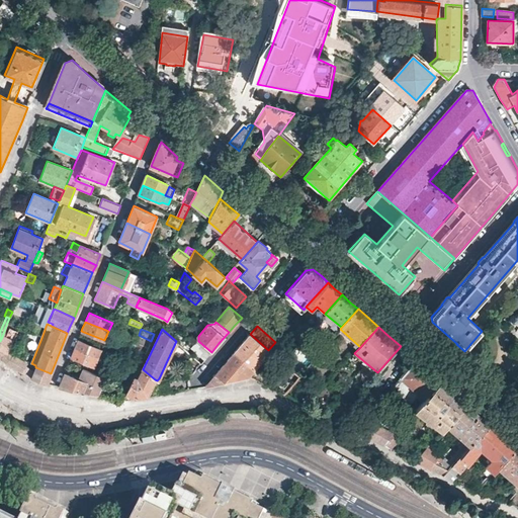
[(268,350),(250,334),(242,343),(234,353),(254,369),(270,351),(268,350)]
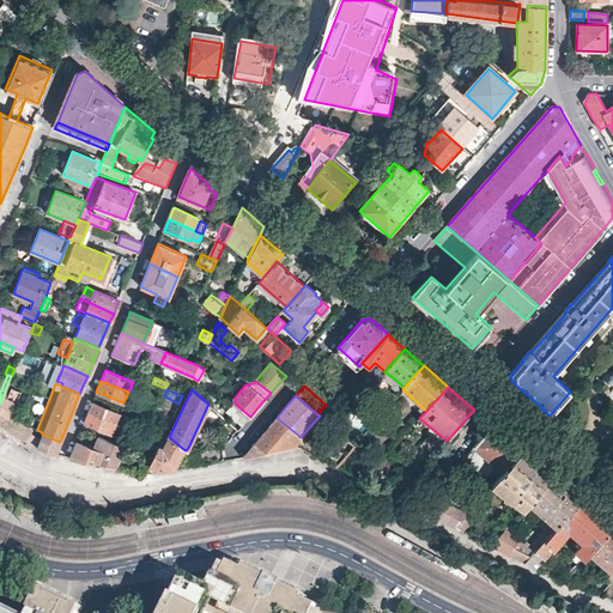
[(14,404),(2,399),(0,404),(0,423),(12,432),(25,441),(38,448),(55,454),(60,442),(42,435),(40,441),(30,434),(31,431),(10,416),(14,404)]
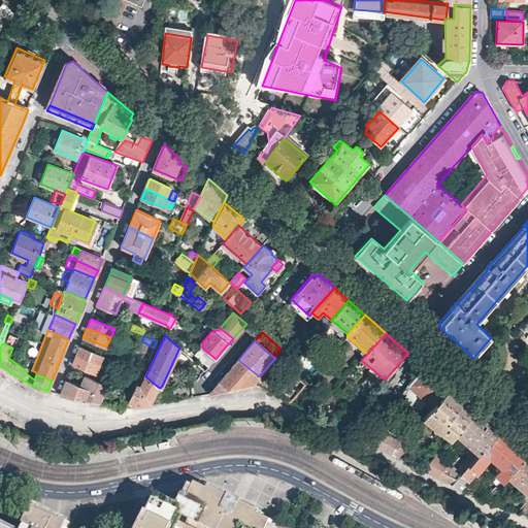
[(142,352),(151,355),(153,350),(143,345),(140,351),(142,352)]
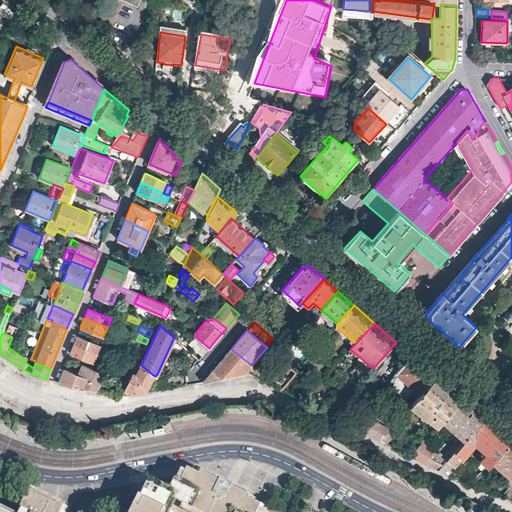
[(99,346),(76,336),(76,337),(73,344),(96,354),(99,346)]
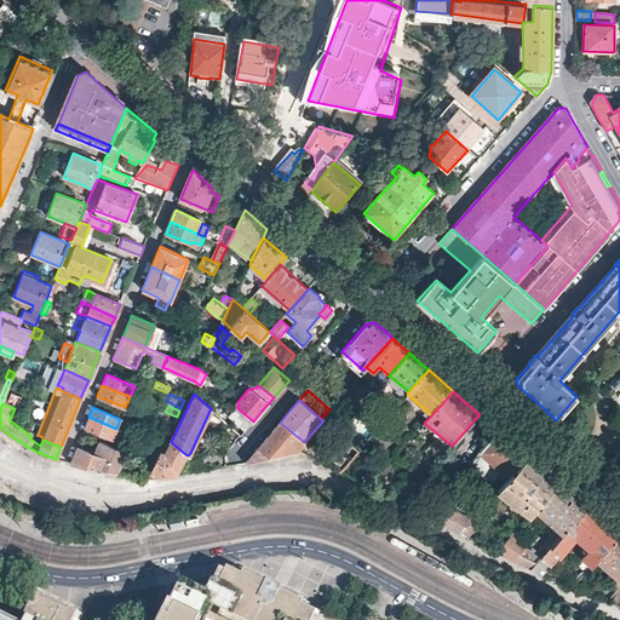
[(230,415),(246,429),(253,422),(237,408),(230,415)]
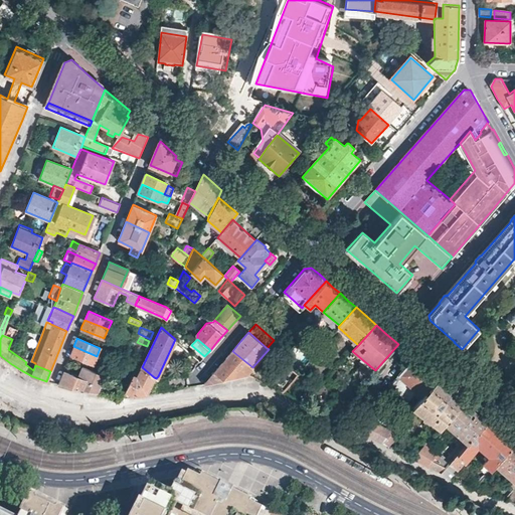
[(129,354),(141,358),(147,346),(139,343),(134,352),(131,351),(129,354)]
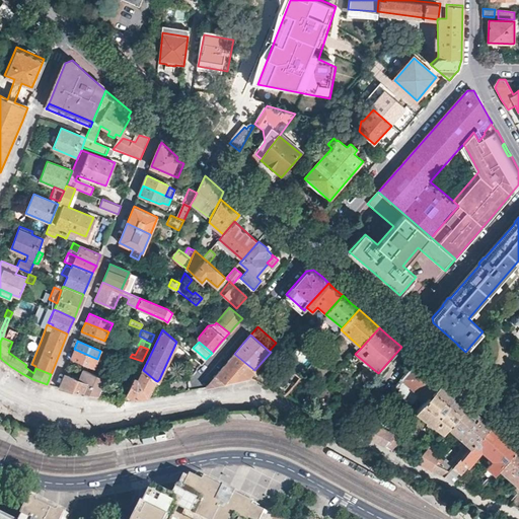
[(93,368),(97,359),(74,349),(72,353),(70,358),(93,368)]
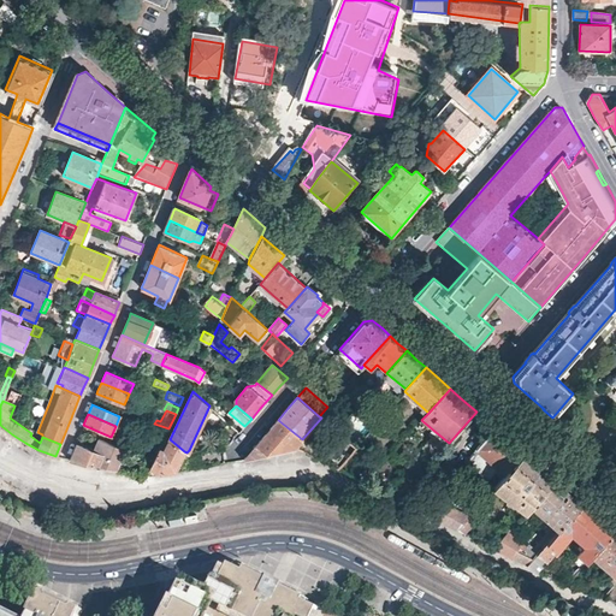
[(367,431),(369,420),(354,416),(351,426),(367,431)]
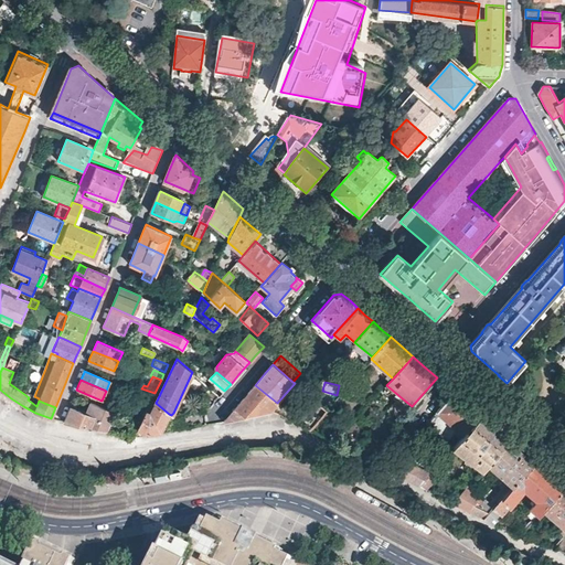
[(277,403),(255,385),(242,400),(234,408),(233,408),(222,422),(226,419),(264,412),(267,411),(269,411),(277,403)]
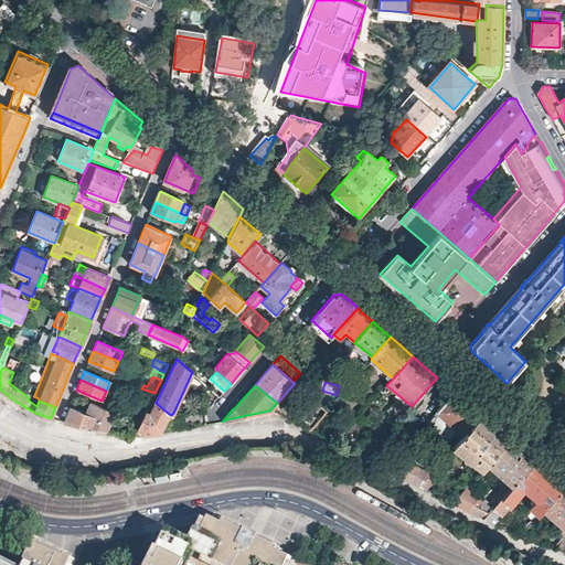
[(465,402),(454,392),(436,412),(427,422),(448,439),(456,429),(464,436),(481,416),(465,402)]
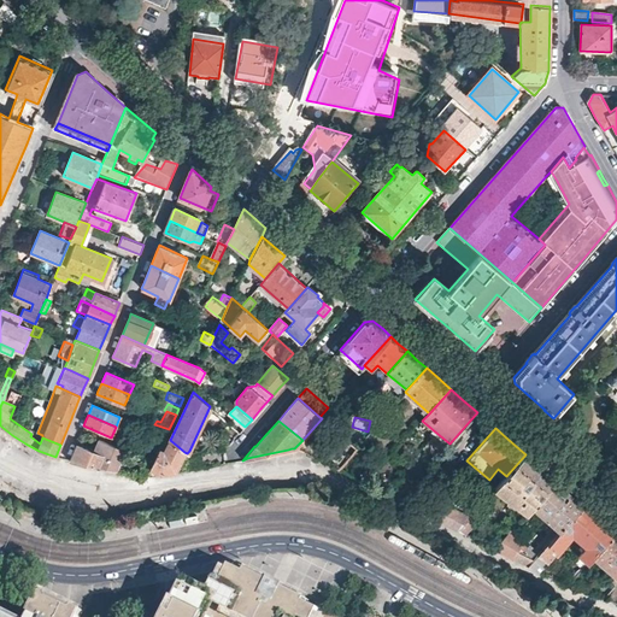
[(436,433),(429,441),(442,453),(450,444),(436,433)]
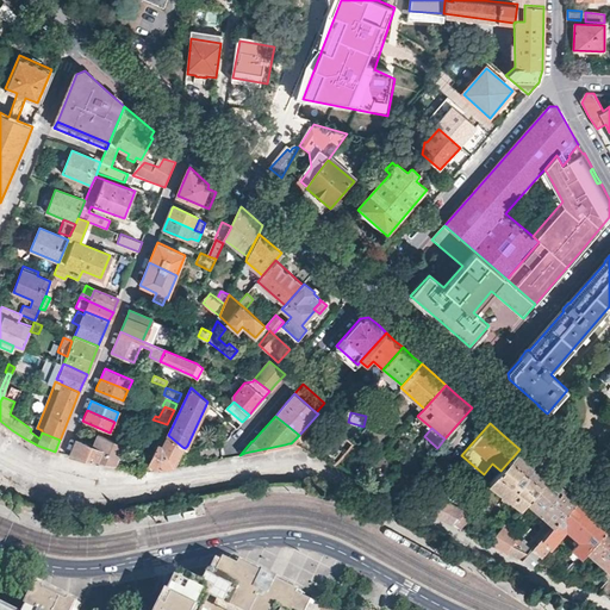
[(144,470),(173,466),(182,447),(168,435),(163,431),(151,456),(144,470)]
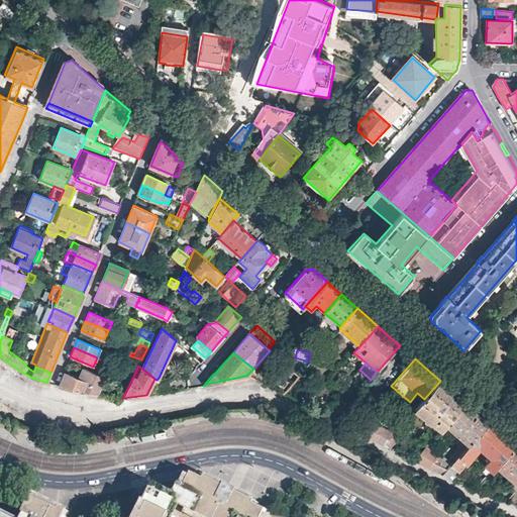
[(78,378),(64,372),(59,383),(58,386),(58,387),(98,395),(104,377),(82,368),(78,378)]
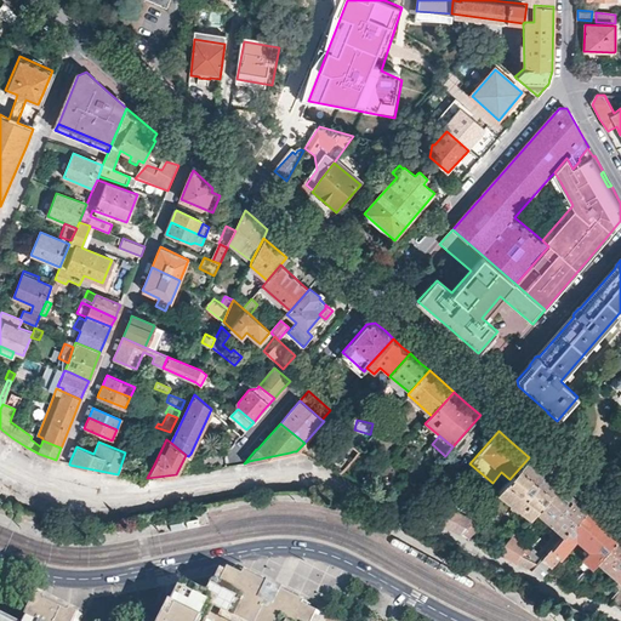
[(530,516),(535,510),(558,483),(543,471),(529,457),(510,479),(500,490),(530,516)]
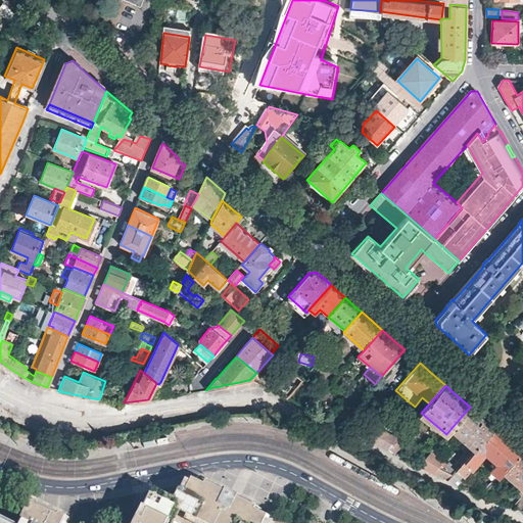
[(124,402),(130,391),(124,389),(117,402),(123,402),(124,402)]
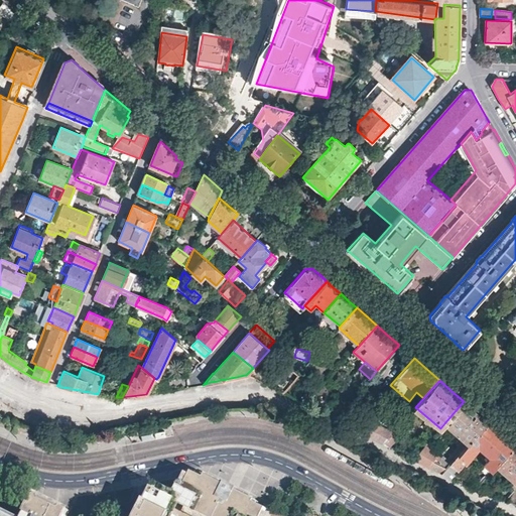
[(468,442),(487,420),(475,410),(464,401),(444,423),(460,435),(468,442)]
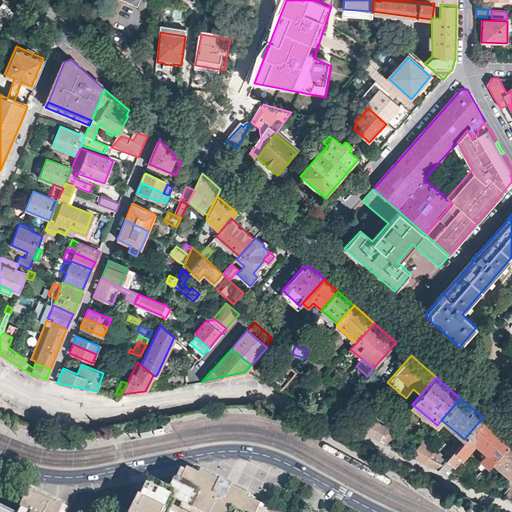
[(350,425),(380,440),(386,433),(389,429),(359,414),(350,425)]
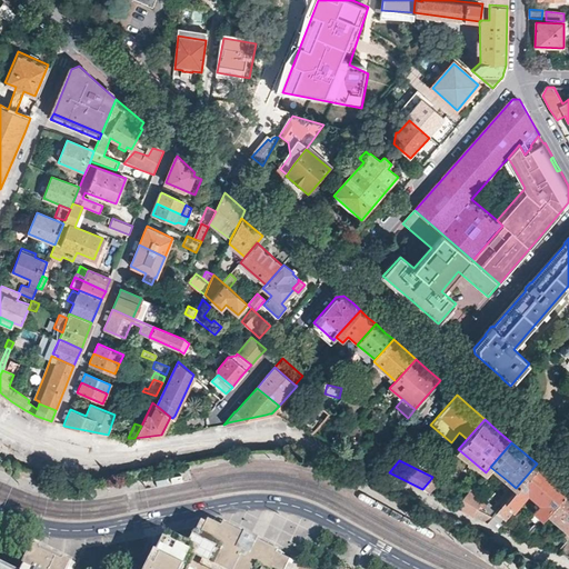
[(532,512),(540,519),(546,513),(567,490),(551,477),(539,466),(537,463),(516,488),(495,512),(503,519),(527,492),(540,505),(532,512)]
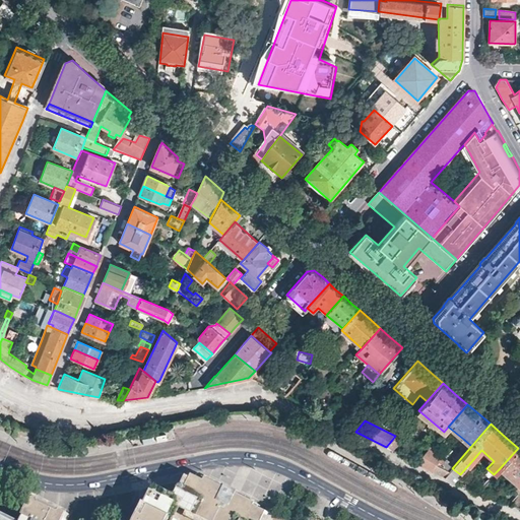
[(386,447),(390,450),(396,443),(392,440),(386,447)]
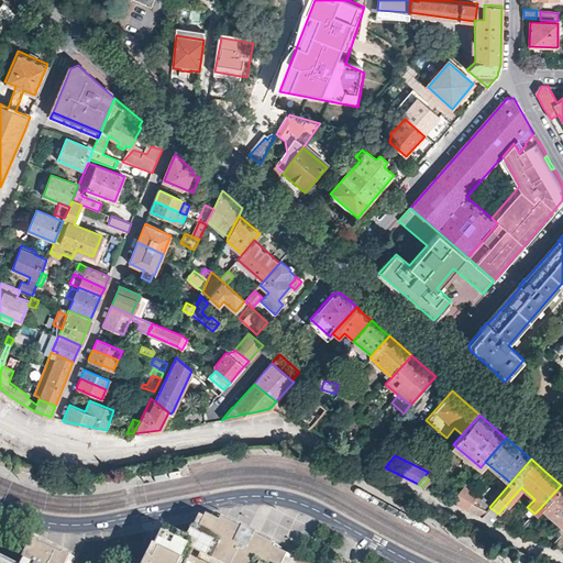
[(465,509),(481,517),(488,509),(478,500),(481,497),(467,482),(450,501),(465,509)]
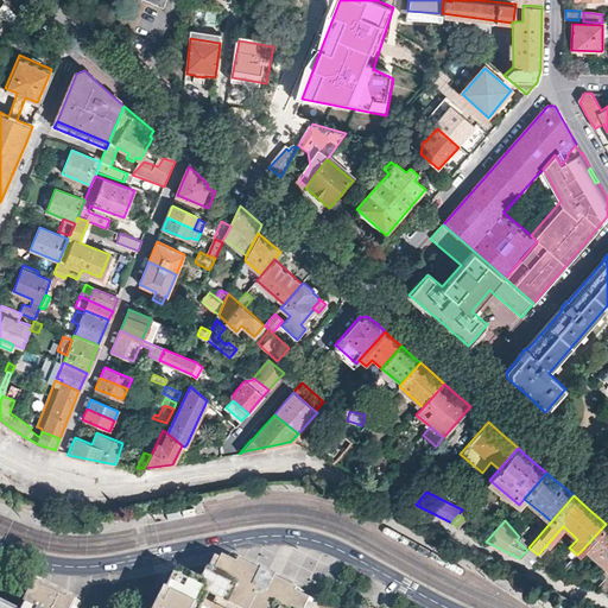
[(602,572),(590,588),(595,589),(607,574),(607,525),(606,524),(583,549),(603,567),(600,571),(602,572)]
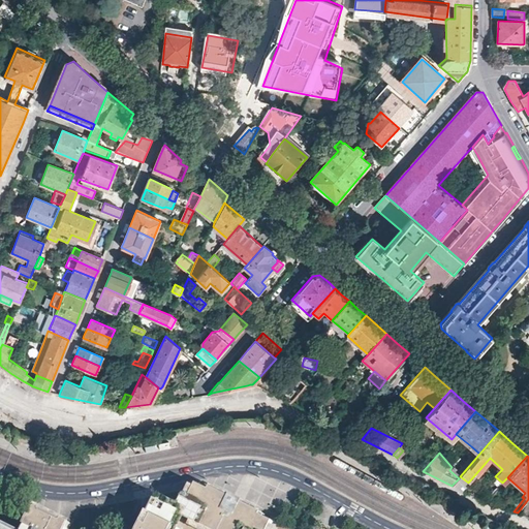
[(452,486),(462,490),(468,483),(460,476),(459,478),(452,486)]
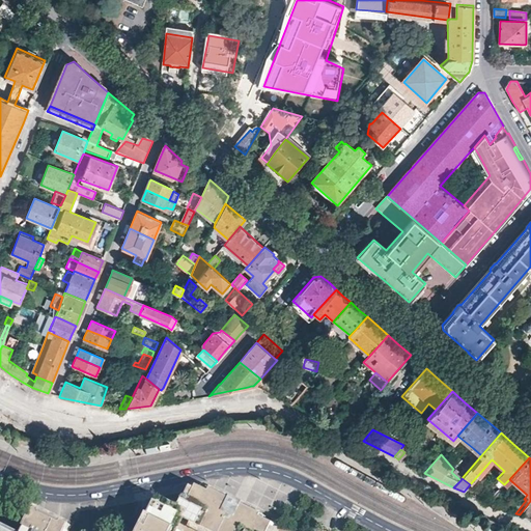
[(199,487),(198,492),(232,508),(234,503),(213,492),(212,494),(199,487)]
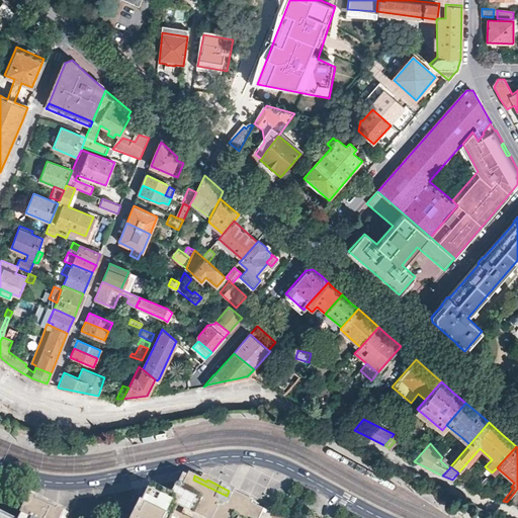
[(178,498),(182,500),(193,480),(188,477),(178,498)]
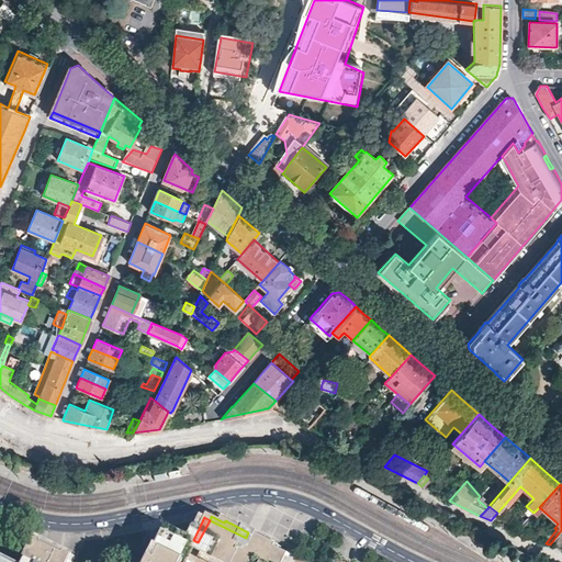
[(255,536),(248,532),(246,538),(210,520),(198,542),(193,540),(176,531),(160,561),(287,561),(288,559),(253,541),(255,536)]
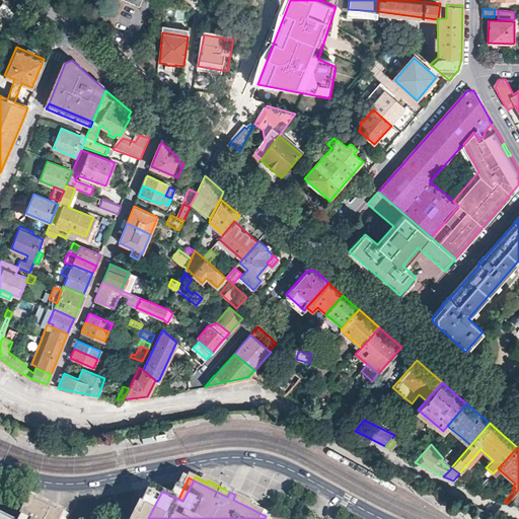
[(158,489),(142,518),(148,518),(162,491),(158,489)]
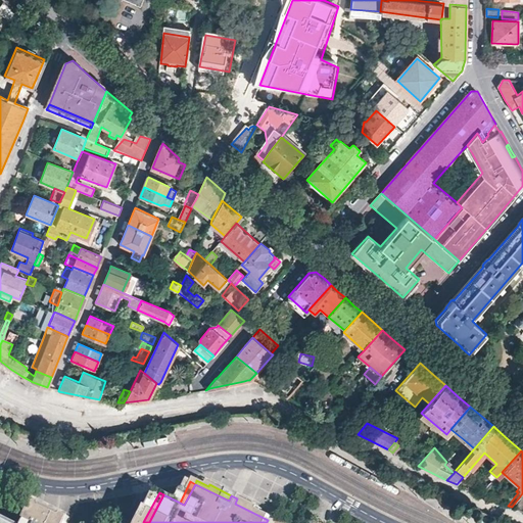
[(237,498),(235,504),(268,520),(270,517),(257,511),(258,509),(237,498)]
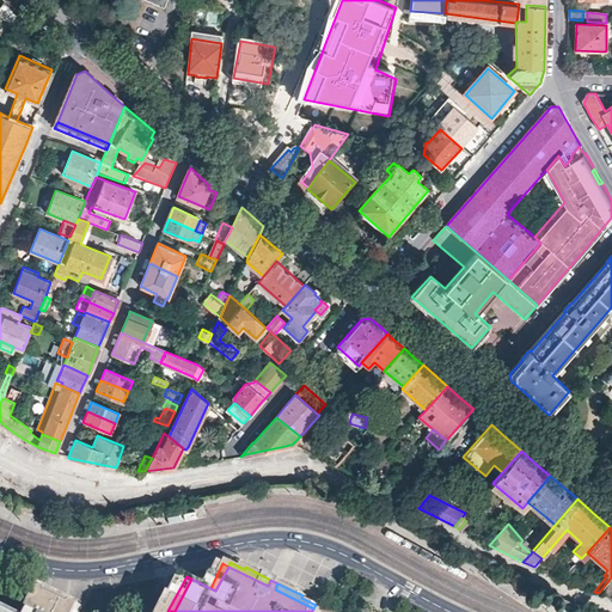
[(43,586),(40,592),(46,595),(49,588),(43,586)]
